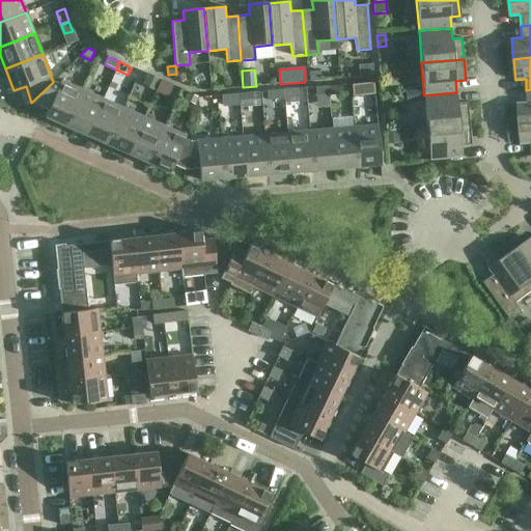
[(180,89),(161,80),(155,92),(175,102),(180,89)]
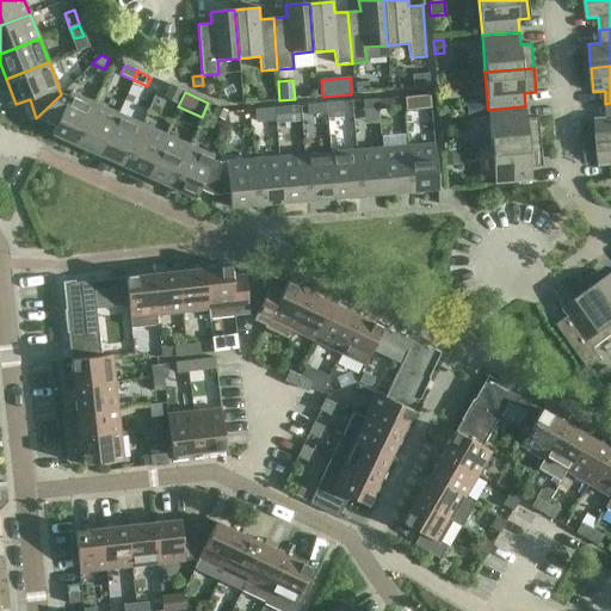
[(61,94),(36,118),(55,127),(51,135),(76,146),(94,104),(71,93),(68,97),(61,94)]
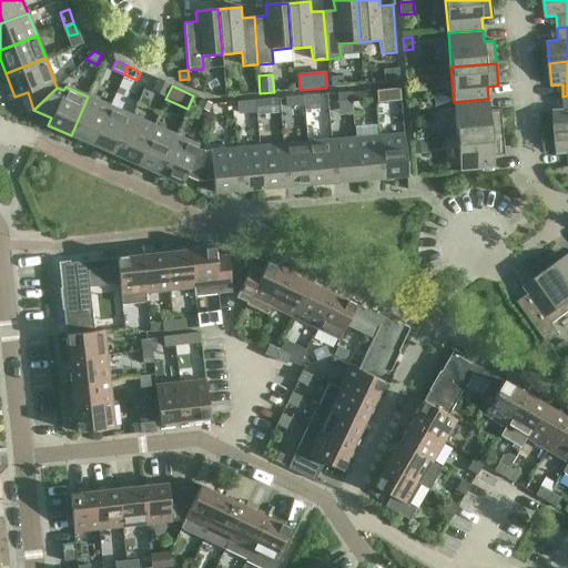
[(386,89),(375,90),(377,104),(387,103),(386,89)]
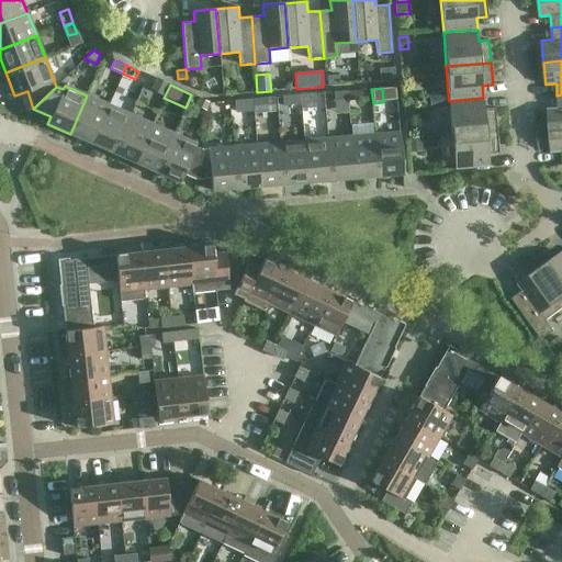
[(335,101),(348,100),(347,91),(334,92),(335,101)]
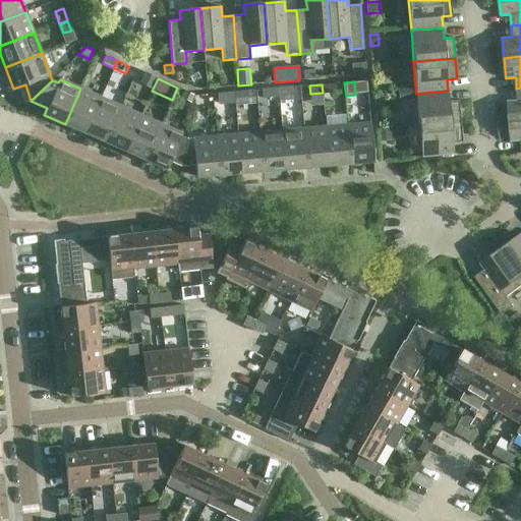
[(278,89),(279,97),(291,96),(290,88),(278,89)]
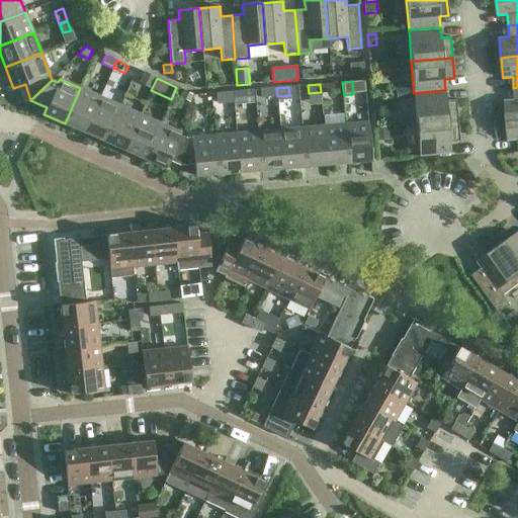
[(506,120),(517,118),(517,87),(513,88),(514,99),(505,100),(506,120)]
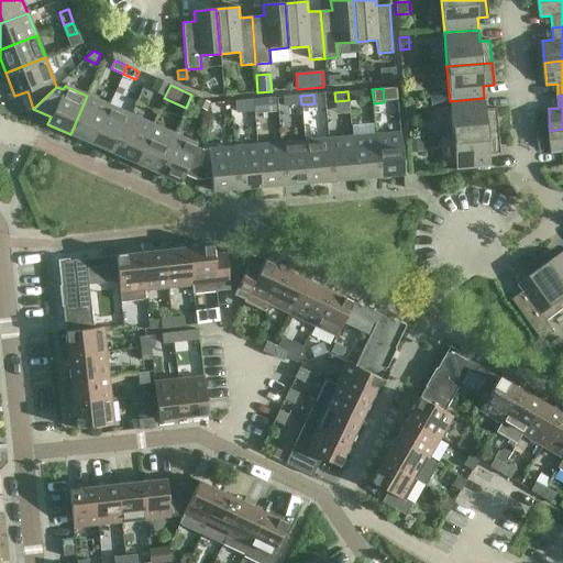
[(91,144),(109,105),(87,96),(70,134),(91,144)]
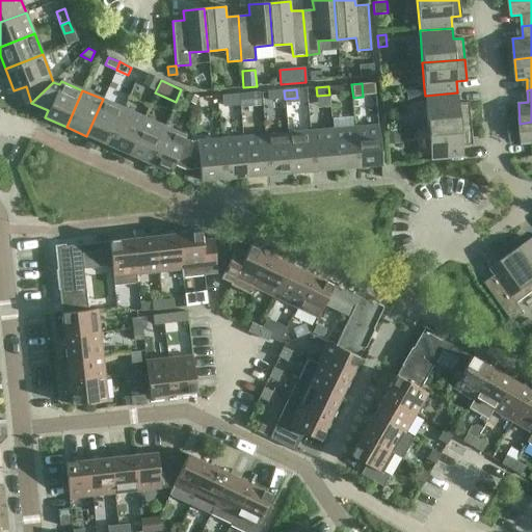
[(259,92),(239,94),(240,108),(260,106),(259,92)]
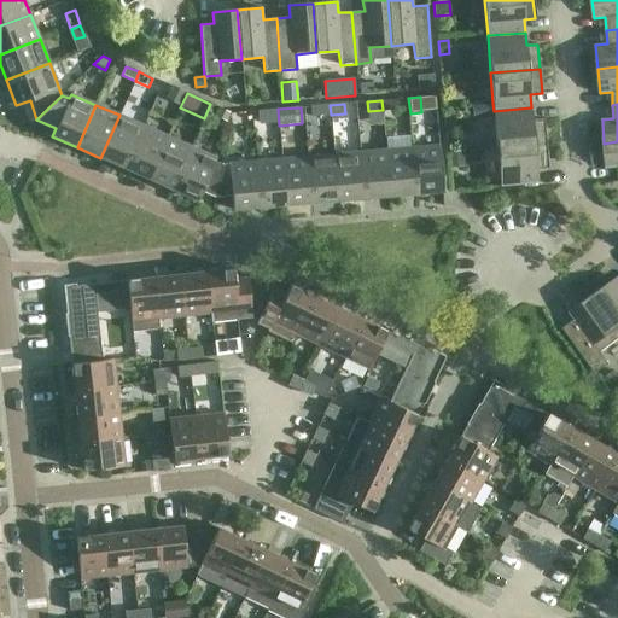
[(532,121),(531,108),(494,111),(497,149),(546,144),(543,120),(532,121)]
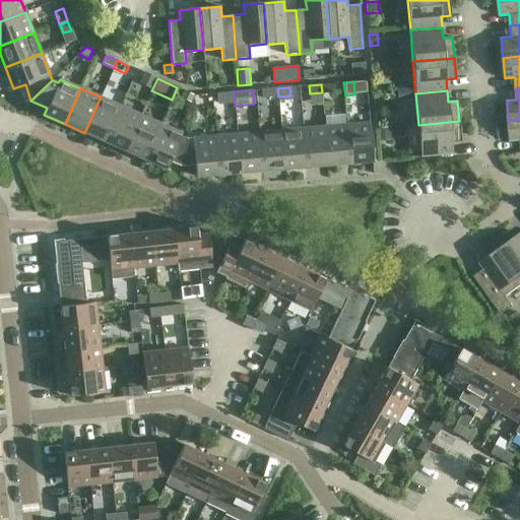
[(223,92),(224,102),(234,101),(233,91),(223,92)]
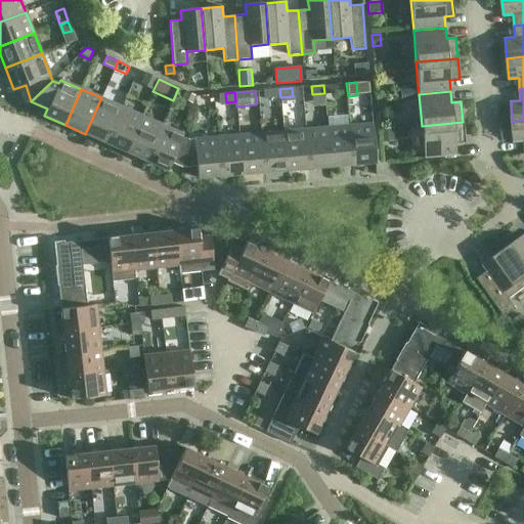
[(85,134),(105,142),(122,106),(101,97),(85,134)]
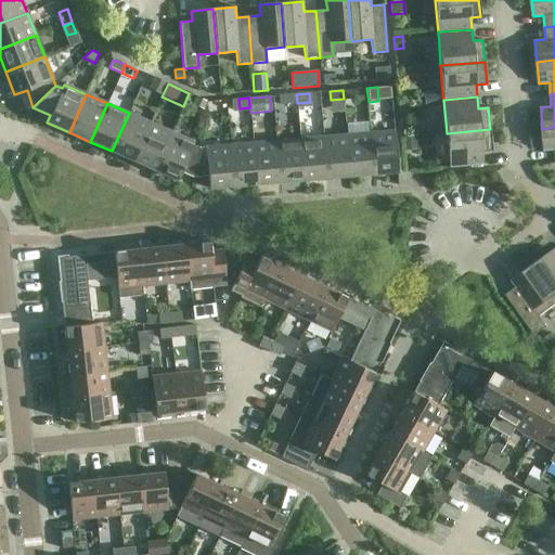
[(151,123),(129,113),(112,151),(133,160),(151,123)]
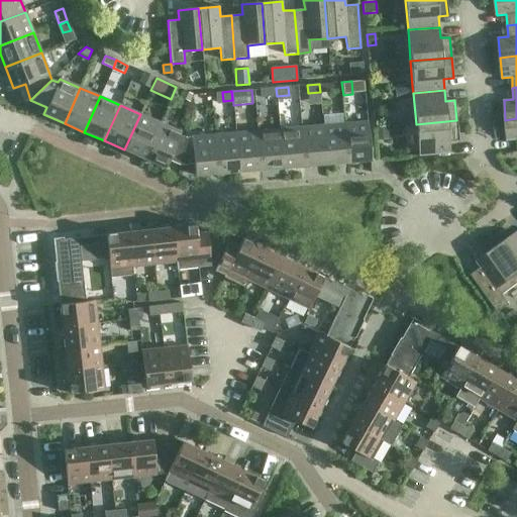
[(124,149),(144,159),(160,123),(140,114),(124,149)]
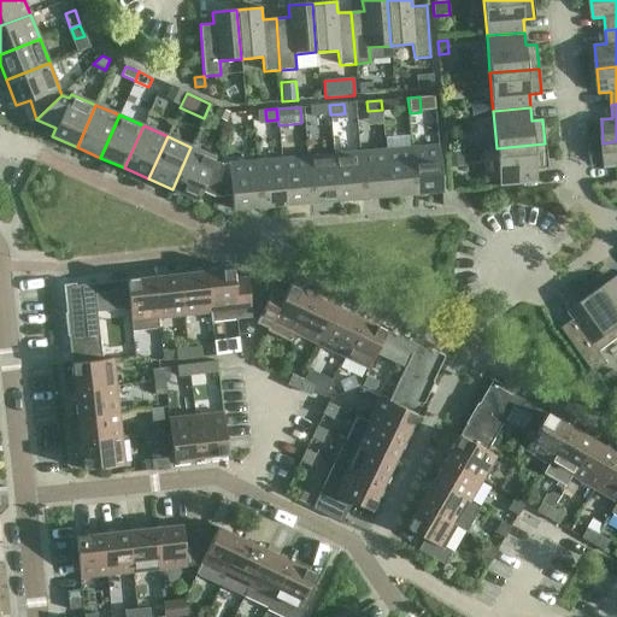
[(616,141),(603,144),(605,168),(616,166),(616,169),(616,141)]
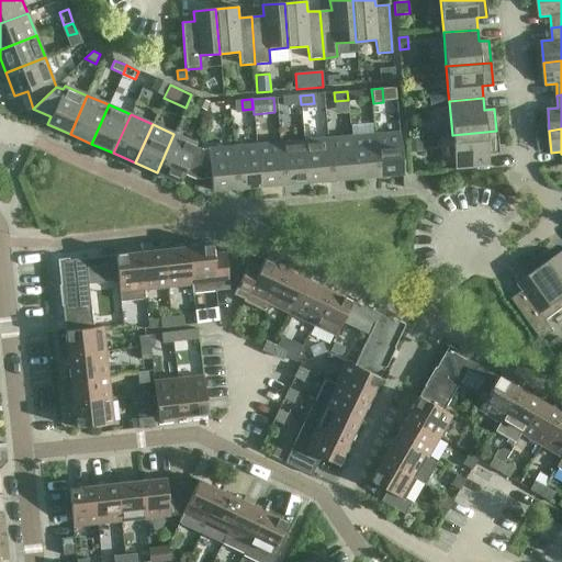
[(452,135),(454,170),(489,167),(487,154),(498,153),(496,131),(452,135)]
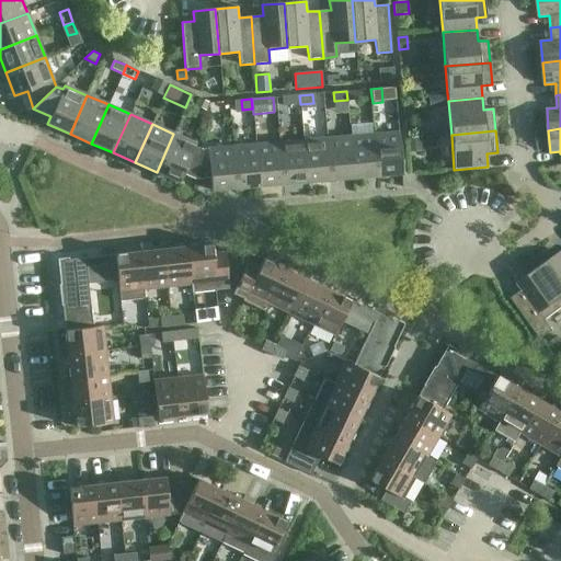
[(374,134),(378,176),(402,174),(399,132),(374,134)]
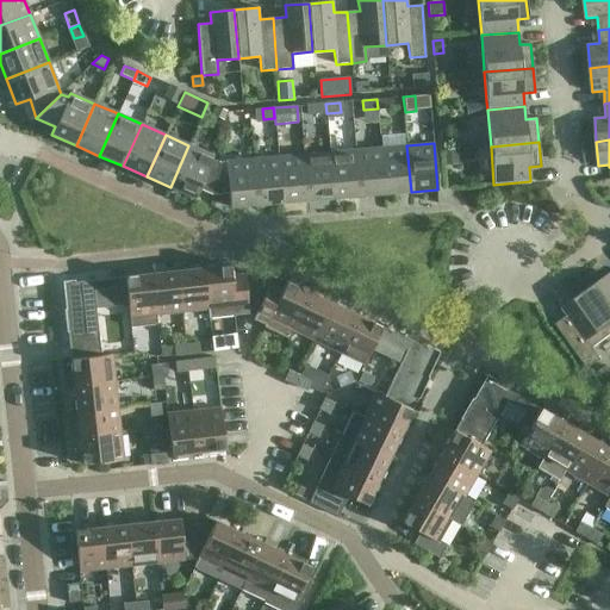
[(188,145),(170,187),(194,198),(199,188),(213,194),(219,162),(212,159),(213,156),(188,145)]
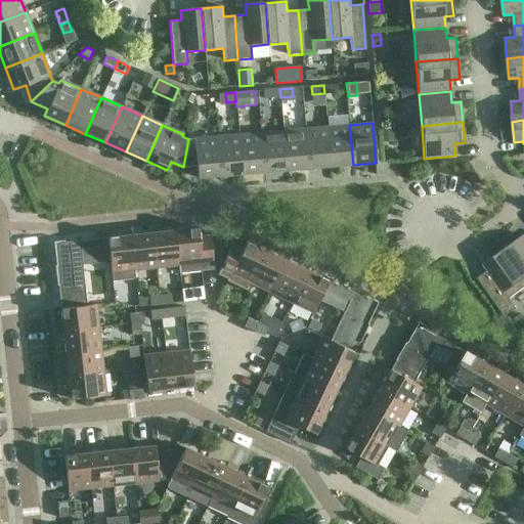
[(349,125),(328,127),(331,166),(353,165),(349,125)]
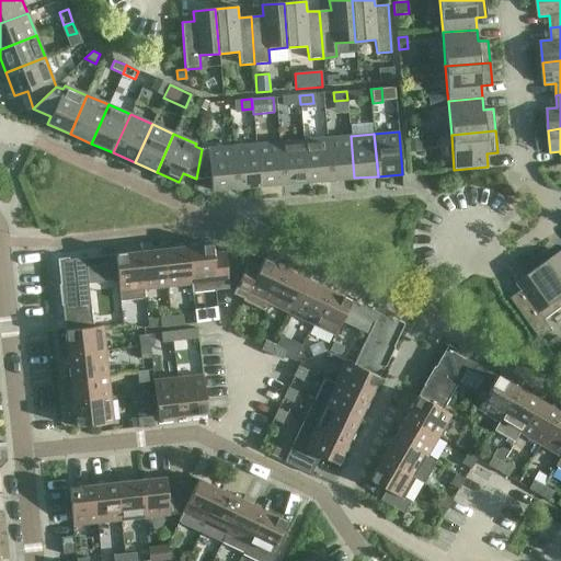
[(330,180),(354,178),(351,136),(327,138),(330,180)]
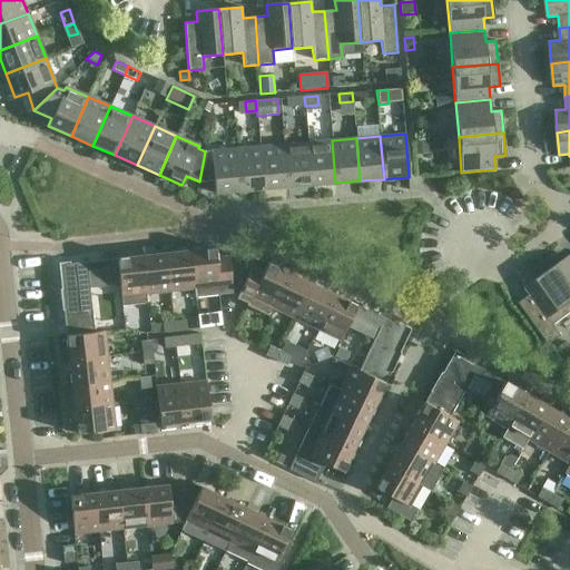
[(312,185),(335,183),(332,140),(308,143),(312,185)]
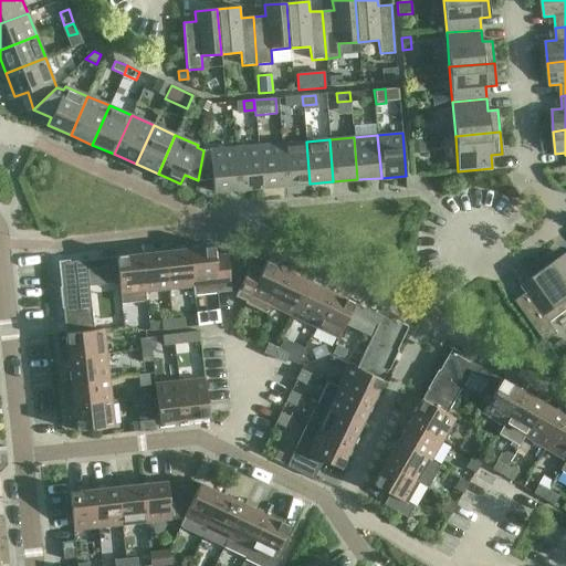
[(285,186),(310,184),(306,142),(282,144),(285,186)]
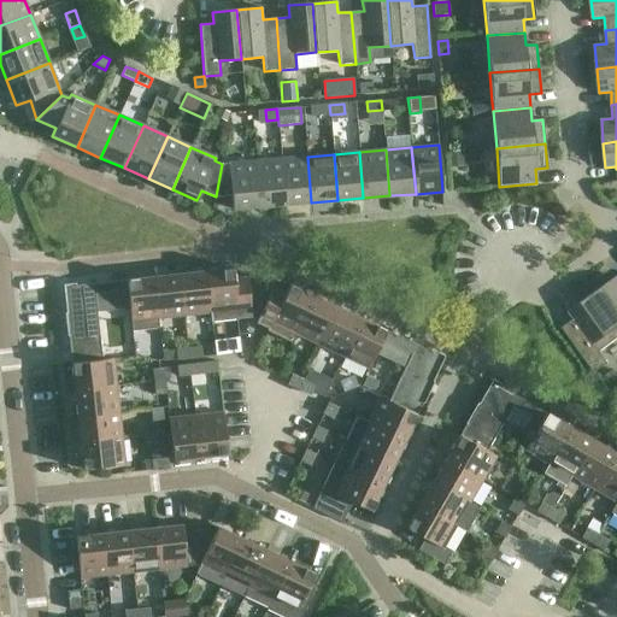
[(307,157),(282,159),(286,205),(311,203),(307,157)]
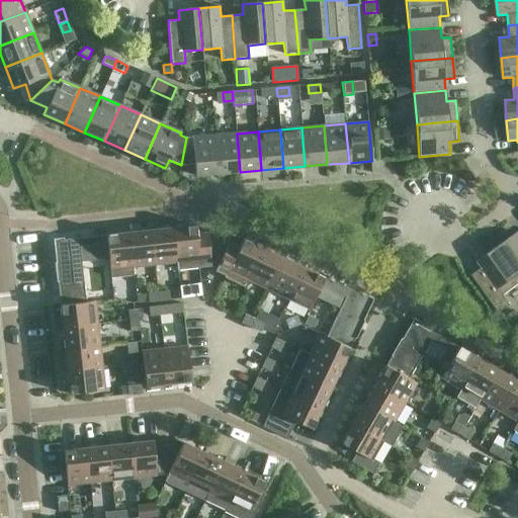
[(214,135),(218,174),(240,172),(237,134),(214,135)]
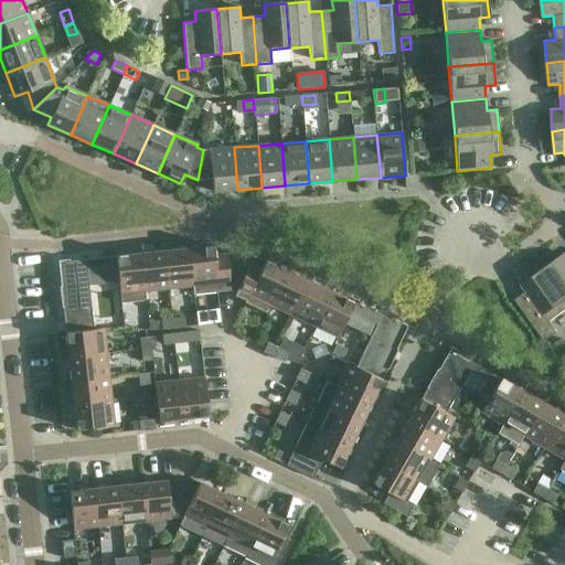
[(203,150),(198,180),(212,179),(213,192),(237,190),(234,147),(203,150)]
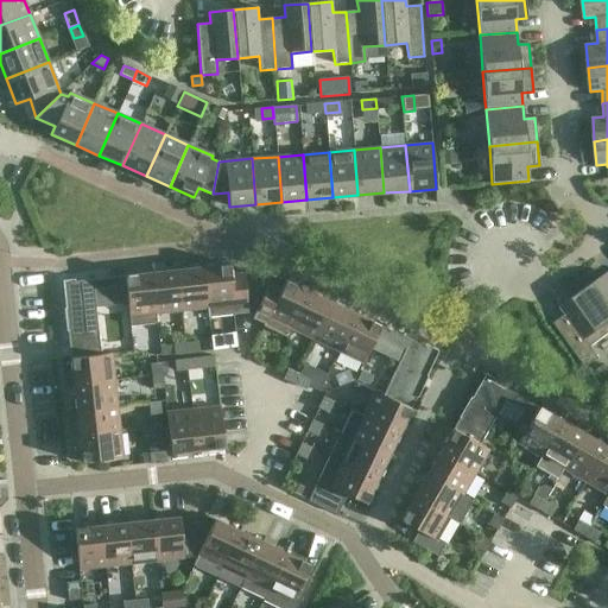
[(202,267),(207,309),(208,317),(248,314),(244,273),(230,276),(229,265),(202,267)]
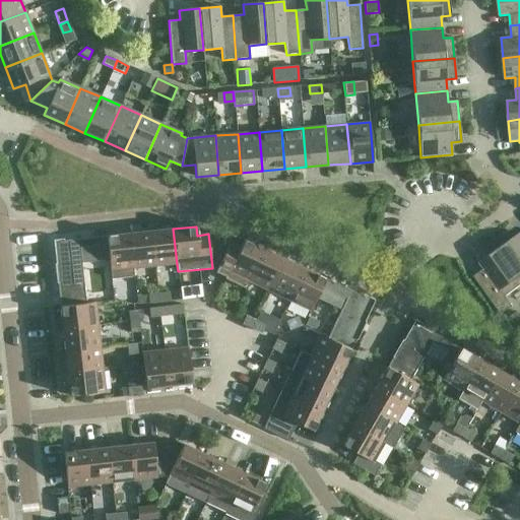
[(155,266),(177,264),(173,229),(151,232),(155,266)]
